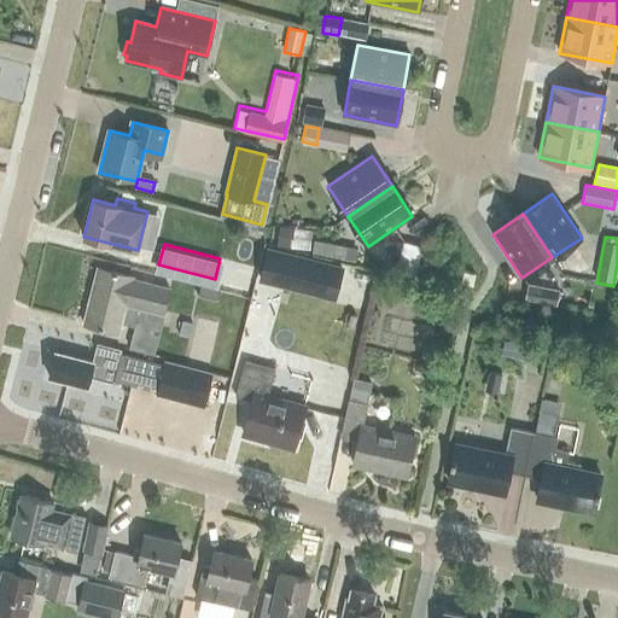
[(268,250),(261,280),(336,298),(343,269),(268,250)]
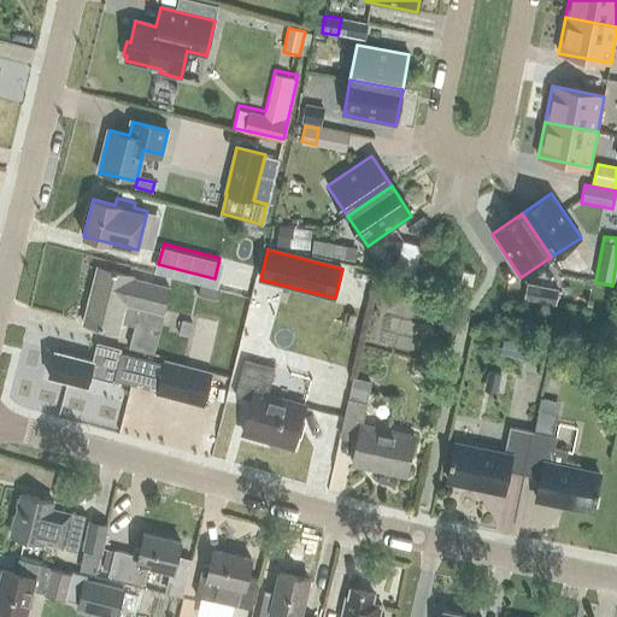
[(154,354),(165,313),(163,313),(169,288),(133,278),(133,277),(98,268),(83,324),(118,333),(122,319),(136,323),(129,348),(154,354)]
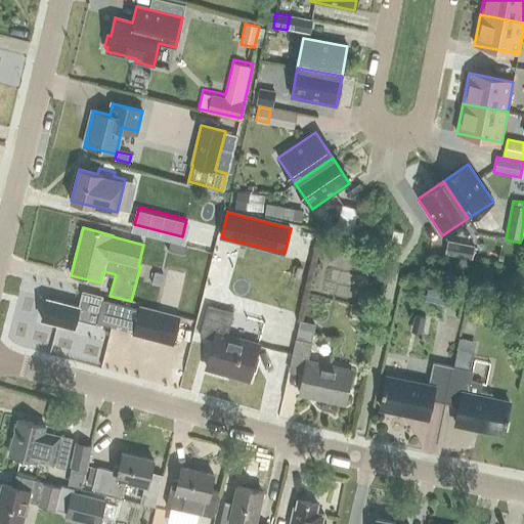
[(403,232),(393,230),(391,241),(401,243),(403,232)]
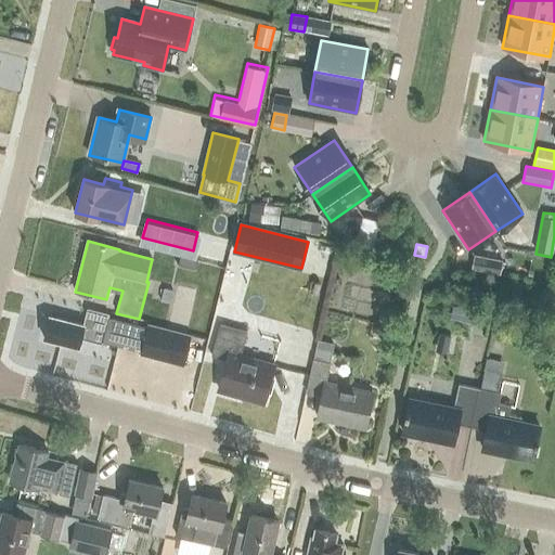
[(198,261),(180,257),(178,267),(196,271),(198,261)]
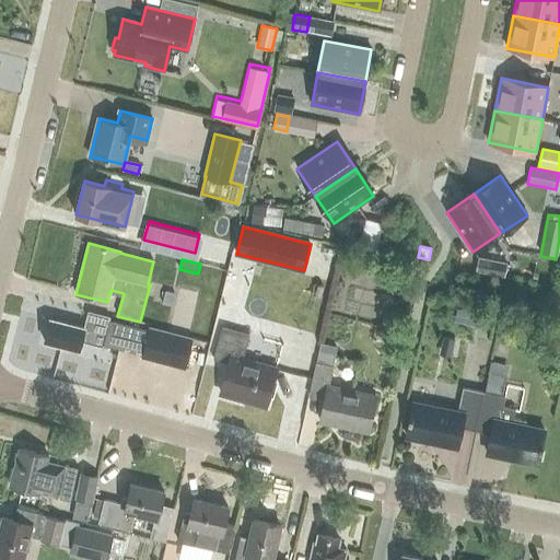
[(242,315),(247,277),(228,275),(222,313),(242,315)]
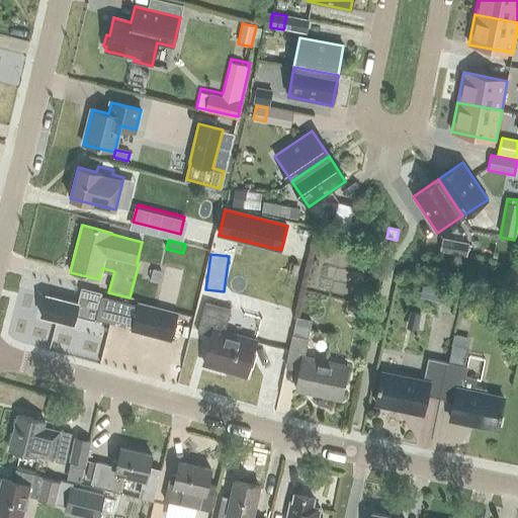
[(102,294),(82,289),(78,304),(47,295),(41,317),(73,325),(75,317),(95,322),(95,319),(101,296),(102,294)]
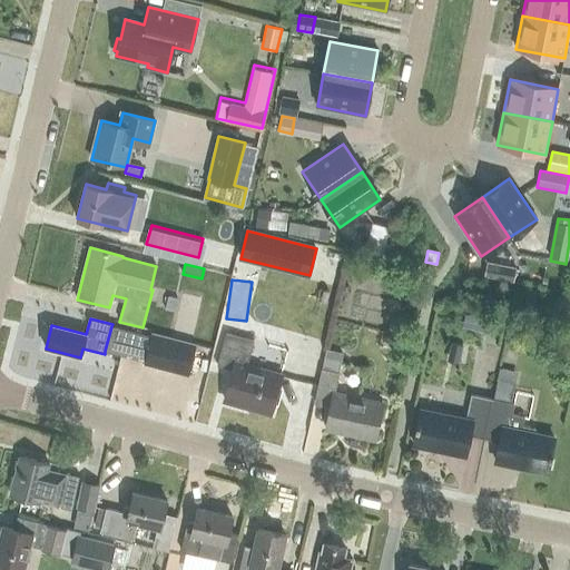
[(111,326),(105,351),(145,362),(150,336),(111,326)]
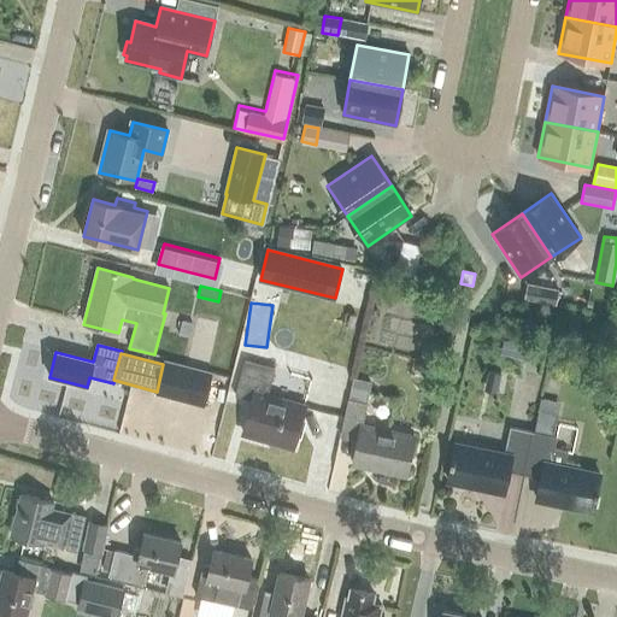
[(213,372),(164,360),(163,364),(157,392),(156,395),(205,407),(213,372)]
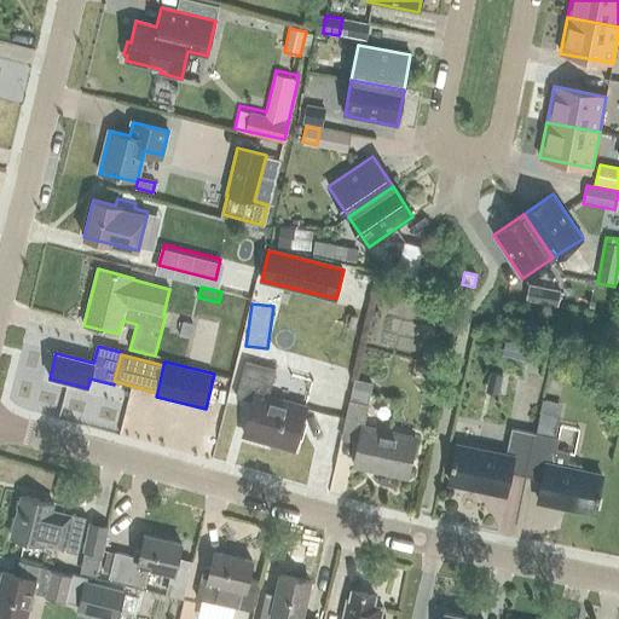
[(236,397),(253,401),(244,434),(294,449),(306,409),(267,398),(276,370),(246,362),(236,397)]
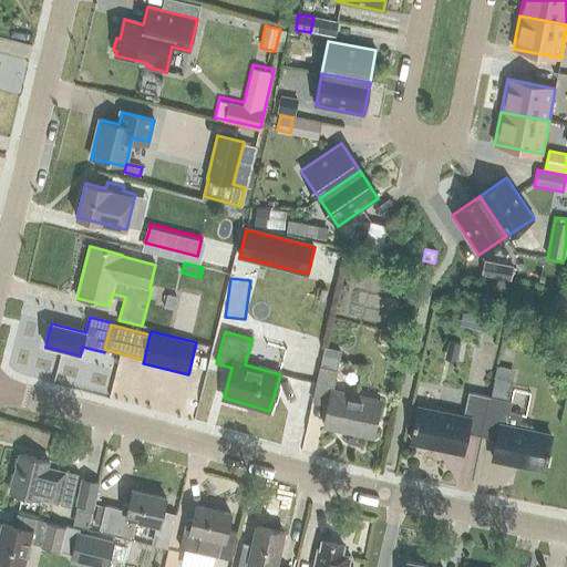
[(461,344),(449,341),(446,352),(459,354),(461,344)]
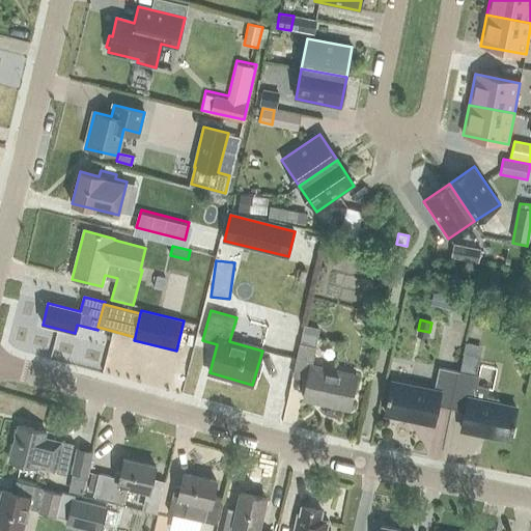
[(305,326),(301,343),(316,347),(320,329),(305,326)]
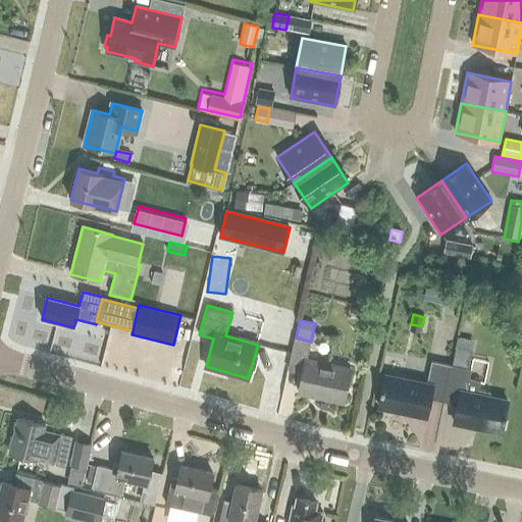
[(289,369),(303,372),(298,393),(344,403),(351,369),(307,360),(311,342),(296,337),(289,369)]
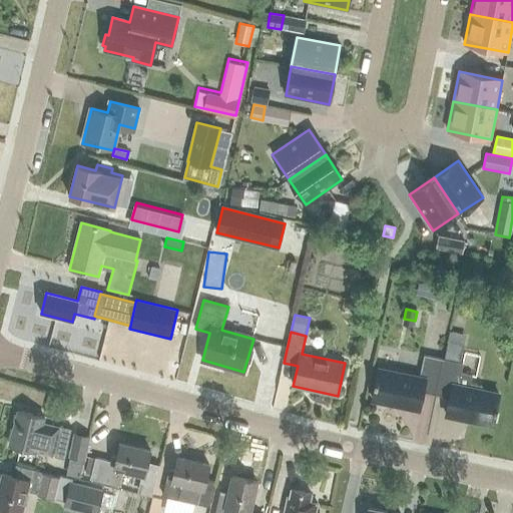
[(461,373),(463,364),(461,363),(465,346),(448,342),(444,360),(444,359),(436,395),(450,398),(446,415),(492,425),(499,394),(469,388),(472,375),(461,373)]
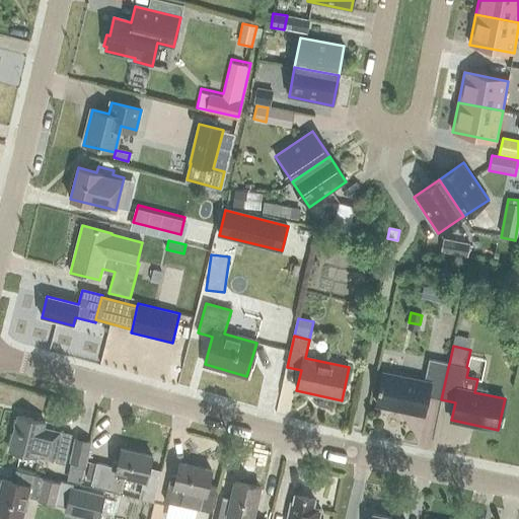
[(428,396),(441,399),(449,363),(429,359),(424,382),(383,374),(377,404),(424,415),(428,396)]
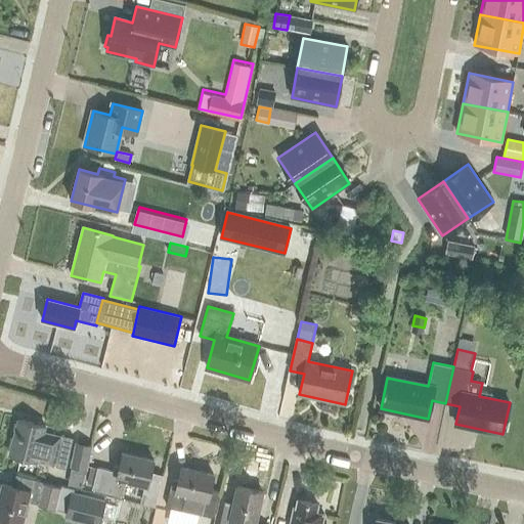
[(53,466),(67,469),(73,438),(59,436),(43,433),(45,426),(18,420),(10,455),(36,462),(53,465),(53,466)]
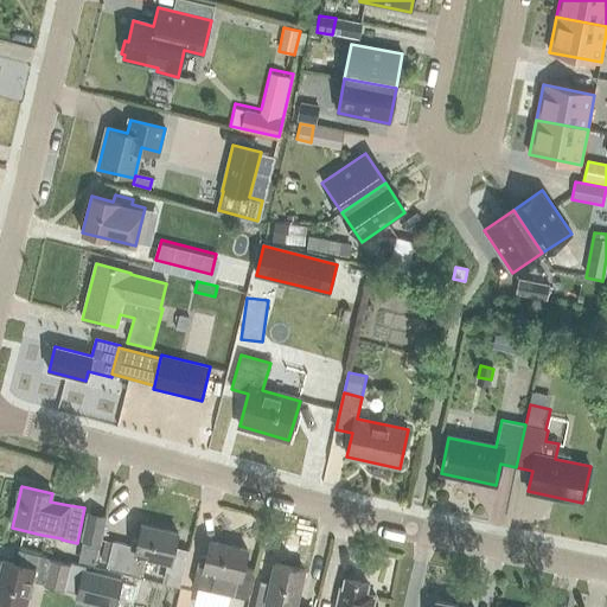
[(101,545),(107,516),(88,512),(81,542),(101,545)]
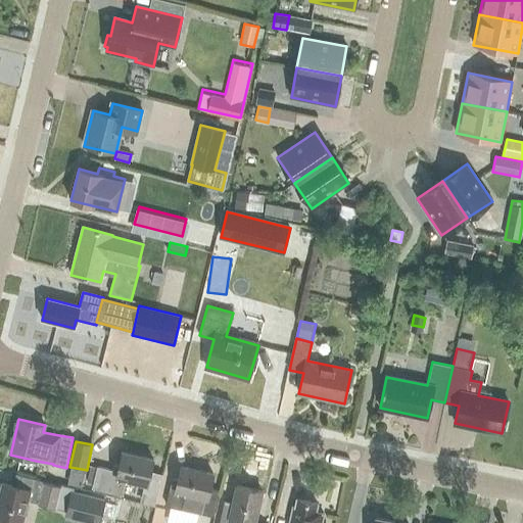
[(117,472),(111,471),(97,468),(97,467),(91,466),(87,482),(93,483),(92,487),(124,495),(128,479),(148,484),(153,460),(122,453),(117,472)]
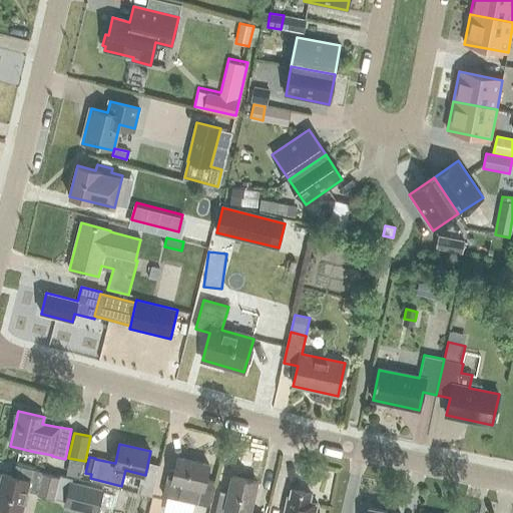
[(209,465),(178,458),(173,477),(168,476),(163,496),(197,504),(201,489),(203,489),(209,465)]
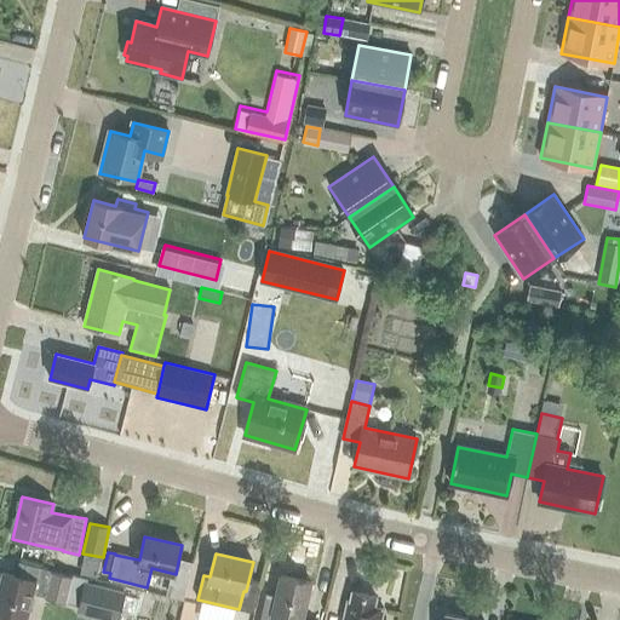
[(16,575),(4,573),(0,586),(0,619),(4,619),(26,619),(33,593),(46,596),(46,597),(65,602),(69,590),(72,577),(53,572),(19,563),(16,575)]
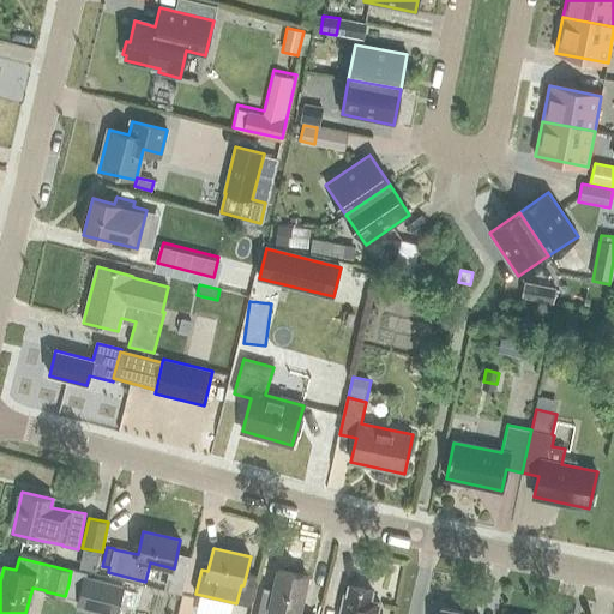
[(68,584),(65,596),(74,599),(77,588),(83,589),(85,578),(86,573),(71,570),(71,571),(68,584)]
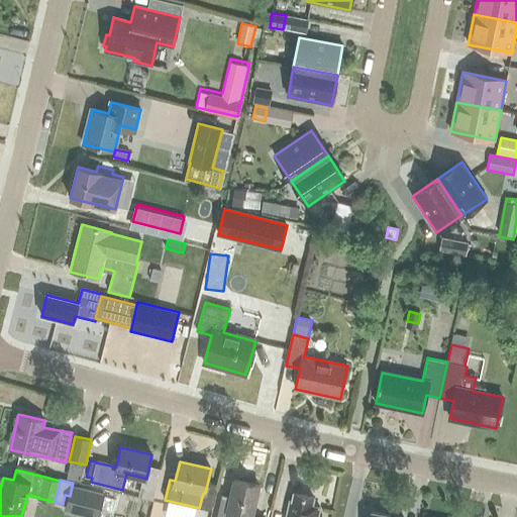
[(234,516),(251,516),(260,486),(234,480),(227,512),(235,514),(234,516)]
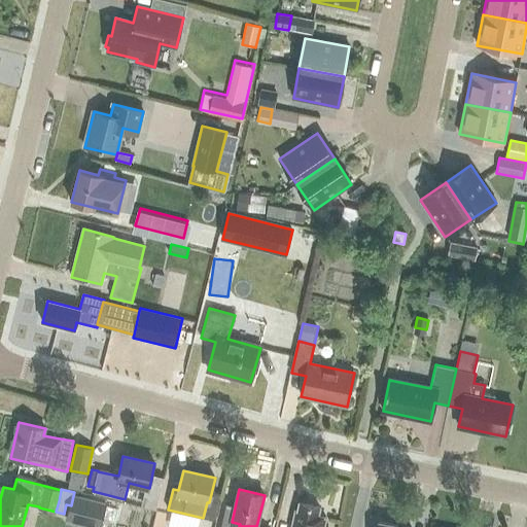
[(99,526),(105,504),(73,496),(71,505),(67,520),(95,526),(99,526)]
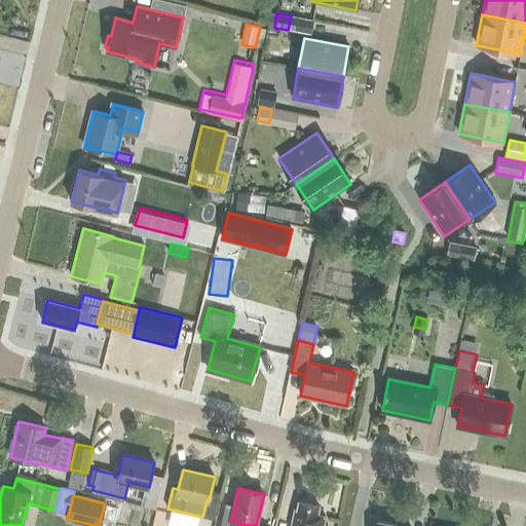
[(317,515),(320,506),(299,502),(297,511),(295,510),(291,525),(323,525),(326,517),(317,515)]
